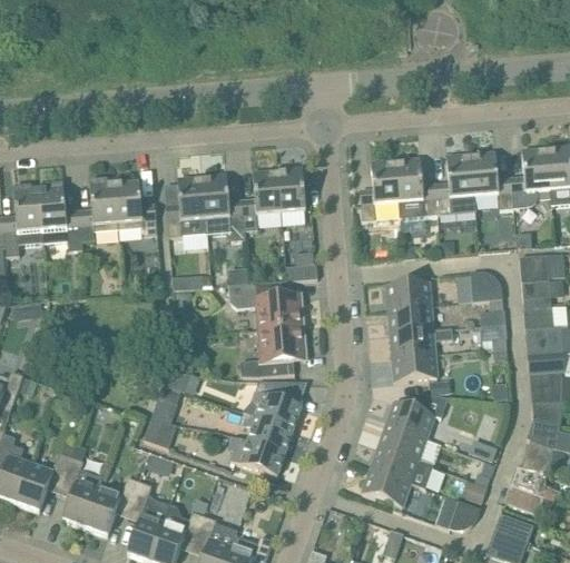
[(569,145),(547,147),(550,188),(551,204),(569,201),(569,145)]
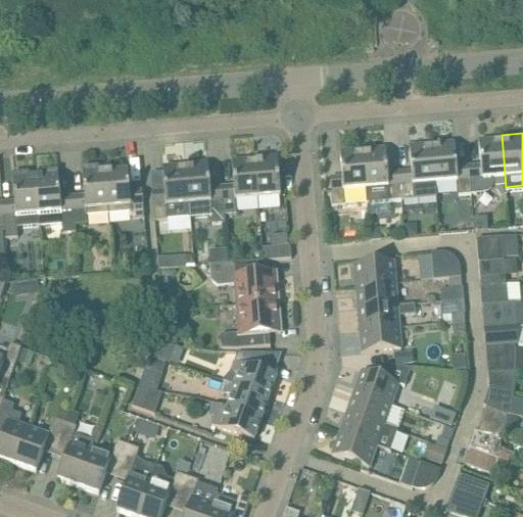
[(494,174),(505,173),(502,135),(479,137),(481,161),(469,162),(471,190),(483,189),(487,188),(490,186),(492,184),(494,180),(494,177),(494,174)]
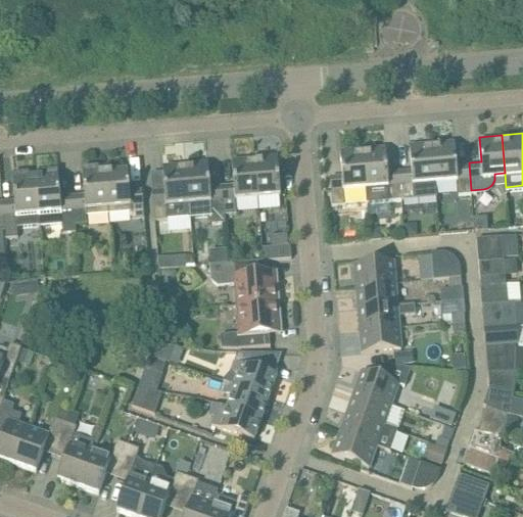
[(471,190),(469,162),(457,163),(455,139),(432,141),(435,179),(458,177),(459,191),(471,190)]
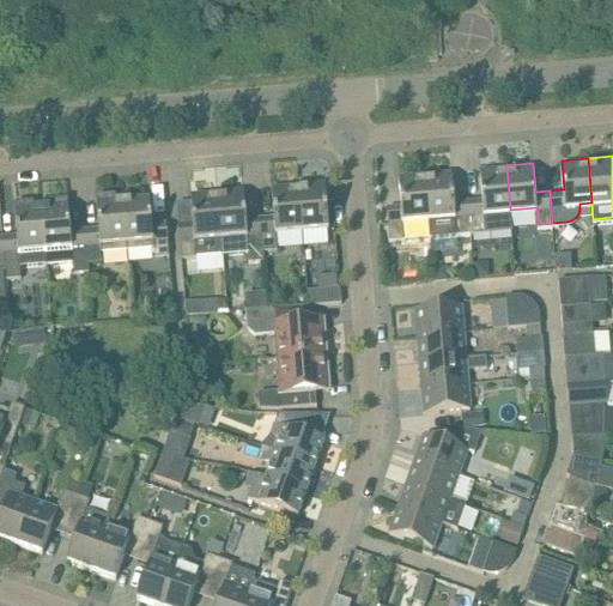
[(484,212),(510,210),(507,165),(480,167),(483,197),(468,198),(471,230),(486,229),(484,212)]
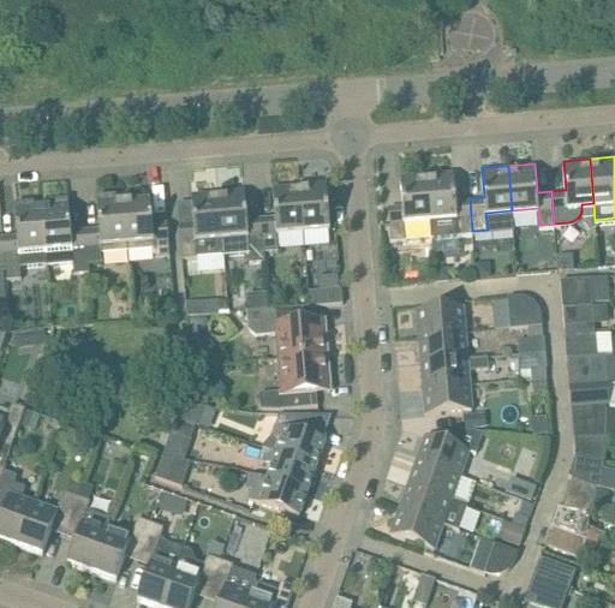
[(472,231),(470,198),(455,200),(453,170),(427,172),(430,218),(433,234),(472,231)]
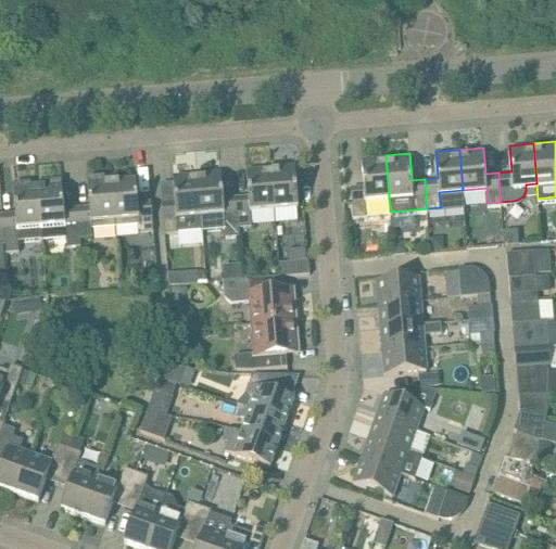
[(353,215),(391,212),(389,196),(386,155),(362,157),(364,183),(351,184),(353,215)]
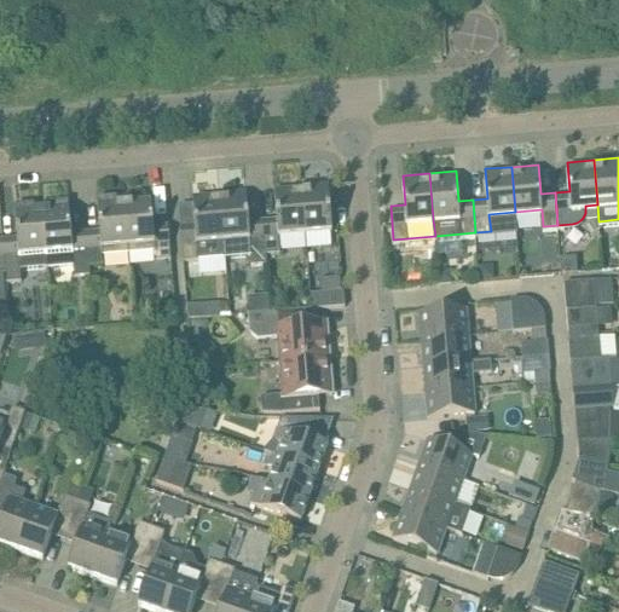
[(305,230),(308,230),(333,227),(329,182),(301,184),(305,230)]
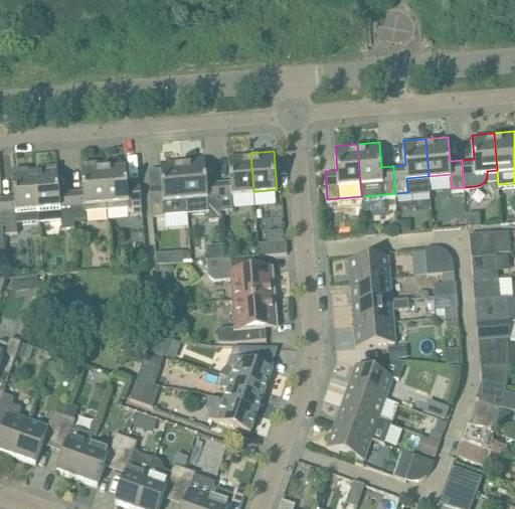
[(232,193),(253,191),(250,153),(228,155),(230,179),(219,180),(221,207),(233,206),(232,193)]
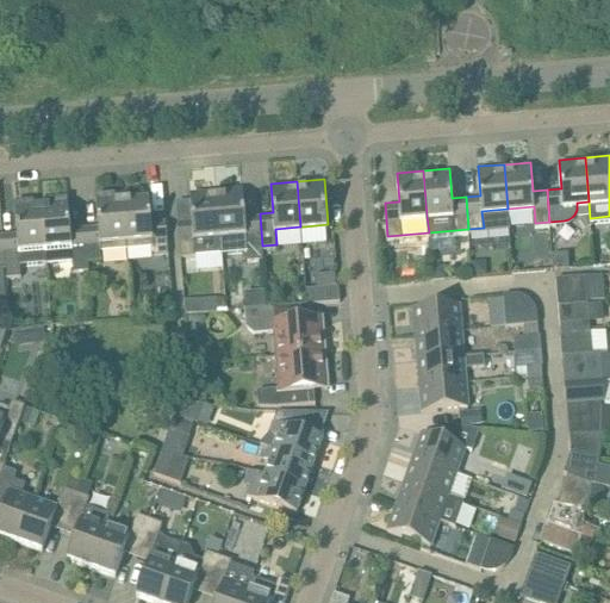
[(262,246),(260,213),(246,215),(243,186),(217,188),(221,232),(222,249),(248,247),(248,256),(263,255),(262,246)]
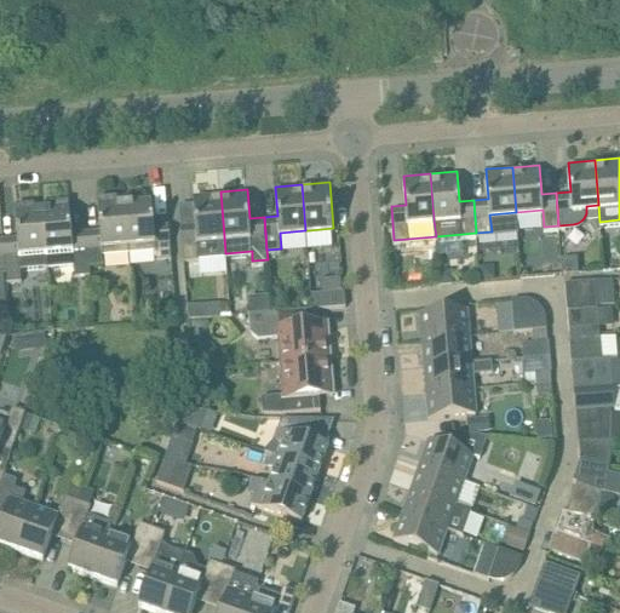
[(184,257),(225,253),(224,236),(220,192),(193,193),(195,223),(182,224),(183,248),(184,257)]
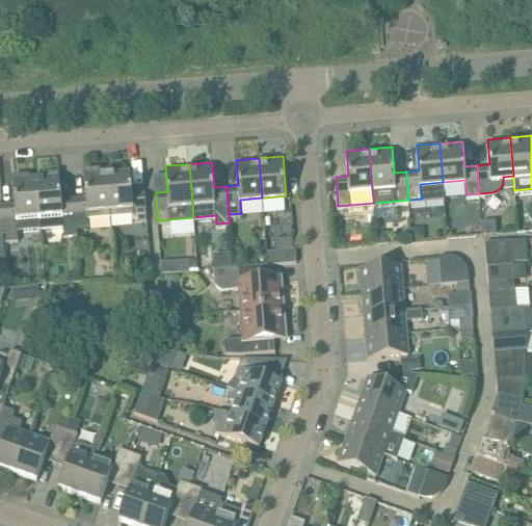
[(86,195),(74,196),(77,225),(88,224),(88,215),(111,213),(107,172),(107,171),(101,172),(101,166),(84,167),(86,195)]
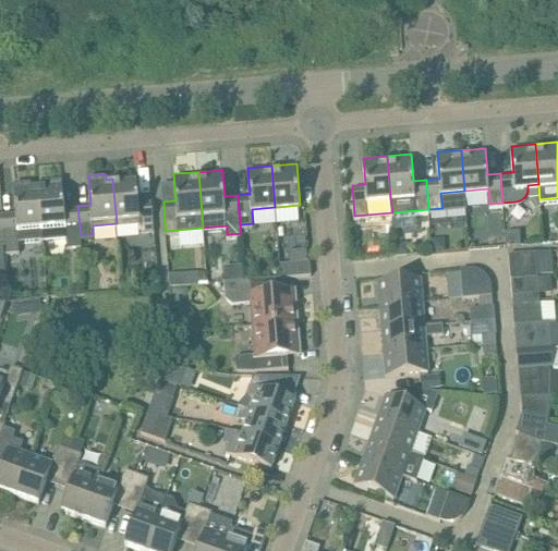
[(45,185),(38,185),(43,237),(67,235),(68,245),(81,244),(80,235),(77,206),(64,207),(61,178),(45,179),(45,185)]
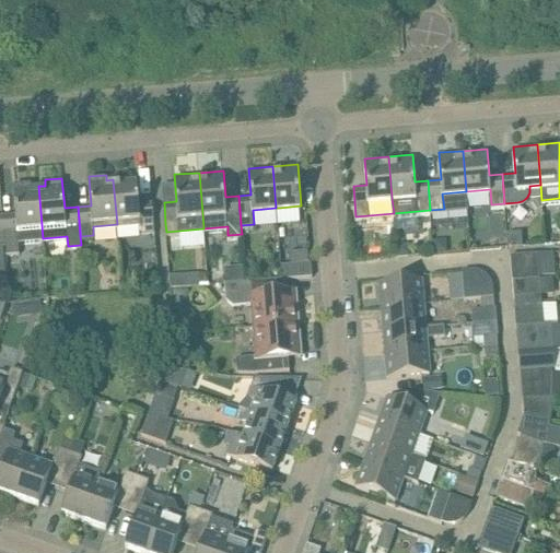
[(154,222),(152,200),(139,201),(137,178),(113,180),(117,224),(140,222),(141,231),(155,230),(154,222)]
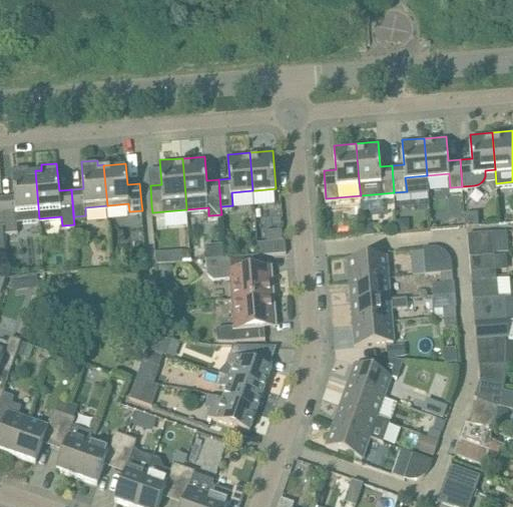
[(28,166),(12,167),(14,193),(3,194),(5,222),(15,221),(14,220),(39,218),(35,170),(28,171),(28,166)]
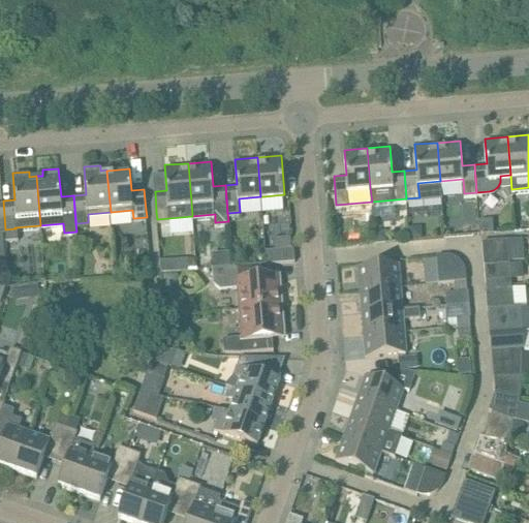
[(493,216),(479,217),(480,229),(493,228),(493,216)]
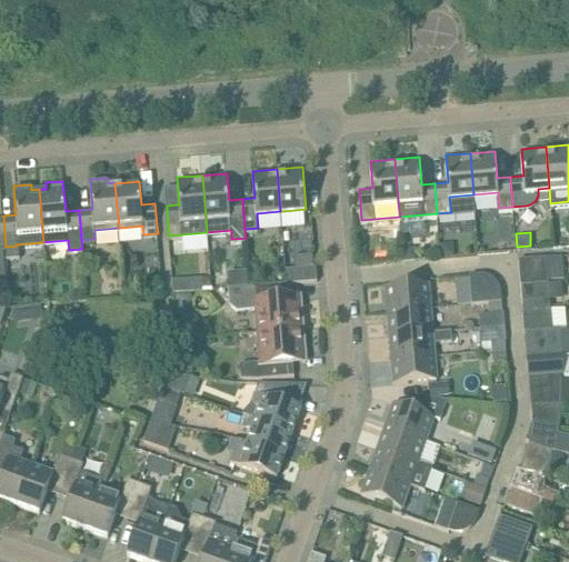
[(17,246),(6,247),(6,256),(17,256),(17,246)]
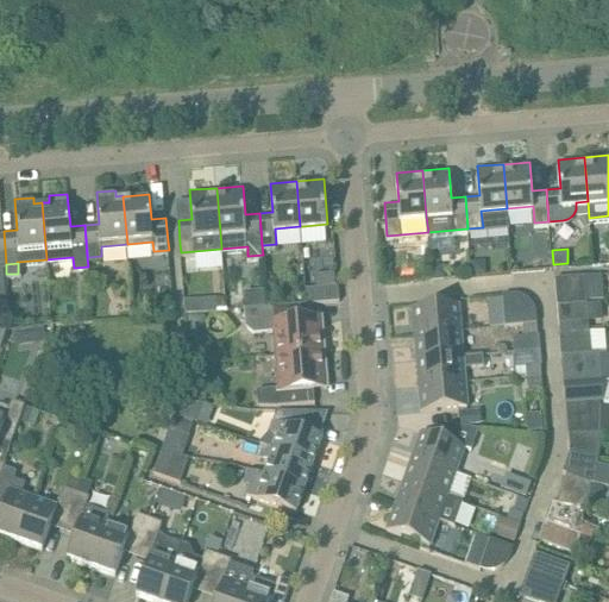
[(557,300),(586,298),(585,271),(556,274),(557,300)]
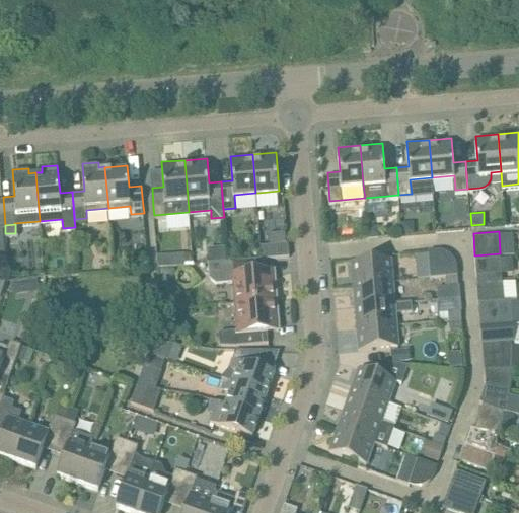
[(262,254),(289,252),(288,239),(261,242),(262,254)]
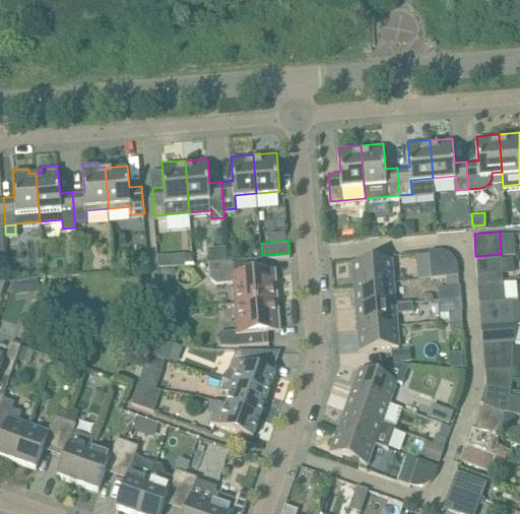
[(432,274),(459,272),(458,266),(458,261),(456,257),(454,254),(451,251),(447,248),(443,247),(438,247),(429,248),(432,274)]
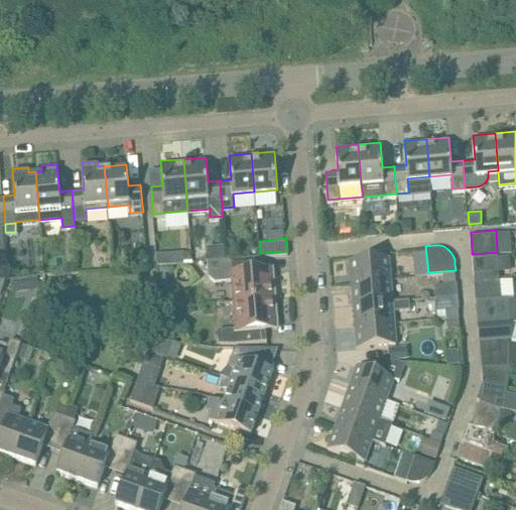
[(499,268),(511,267),(510,252),(497,253),(497,252),(472,254),(472,255),(473,255),(475,270),(499,268)]
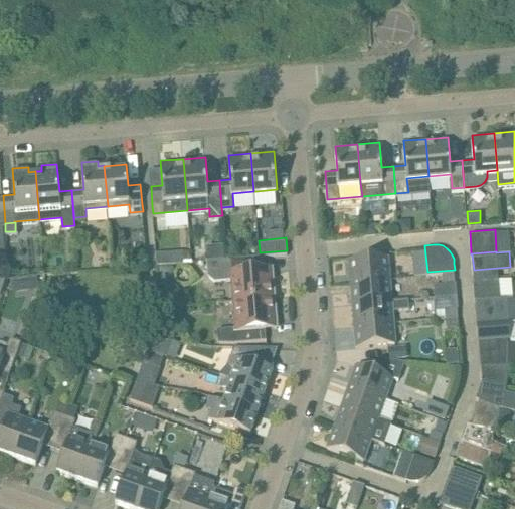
[(233,298),(275,294),(273,274),(262,274),(260,253),(208,258),(209,273),(215,278),(231,276),(233,298)]
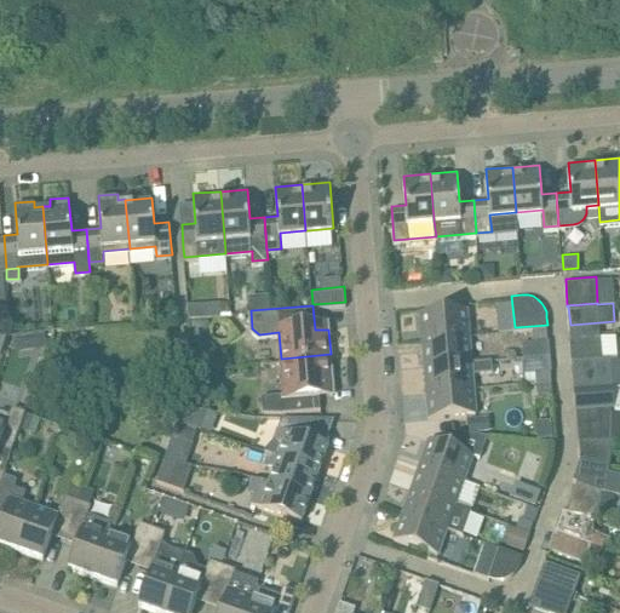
[(423,336),(469,332),(468,305),(420,309),(423,336)]
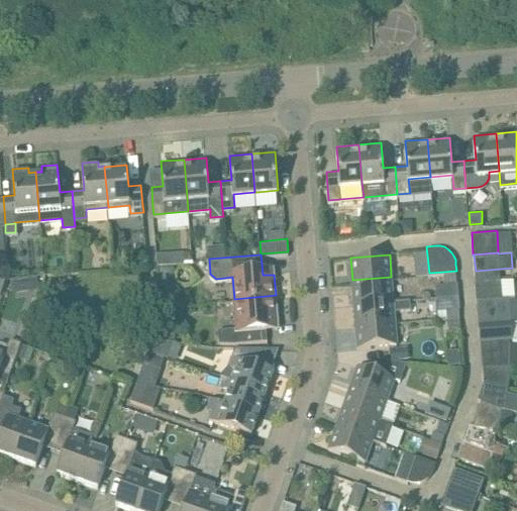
[(456,272),(443,273),(444,281),(456,280),(456,272)]
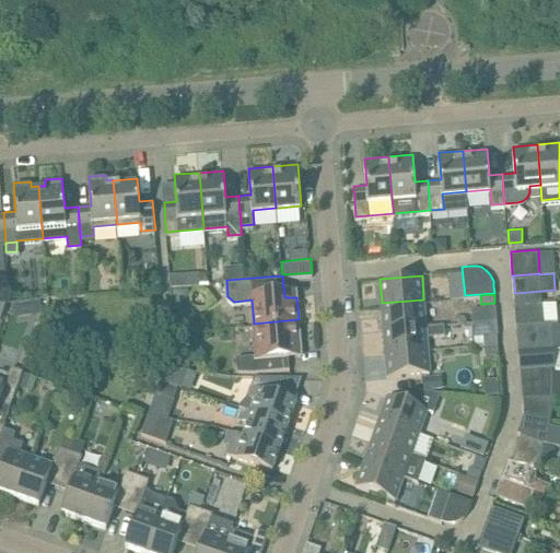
[(426,322),(423,299),(382,303),(384,327),(426,322)]
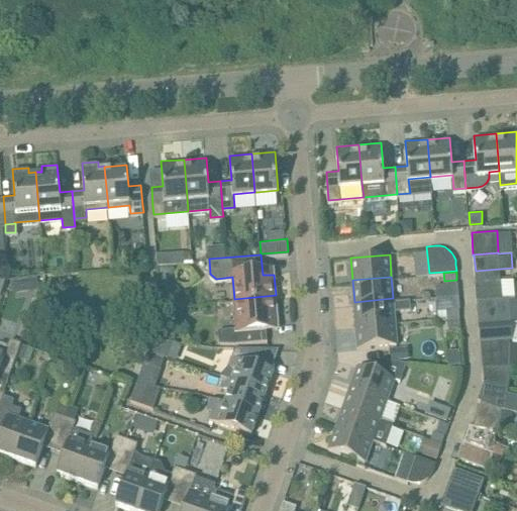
[(477,298),(503,296),(502,278),(475,280),(477,298)]
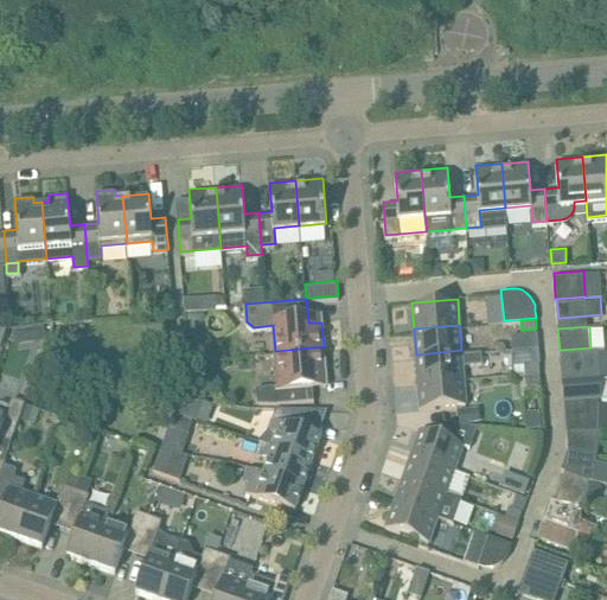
[(275,401),(291,399),(314,397),(312,372),(326,371),(324,346),(275,351),(278,382),(256,384),(257,400),(275,401)]
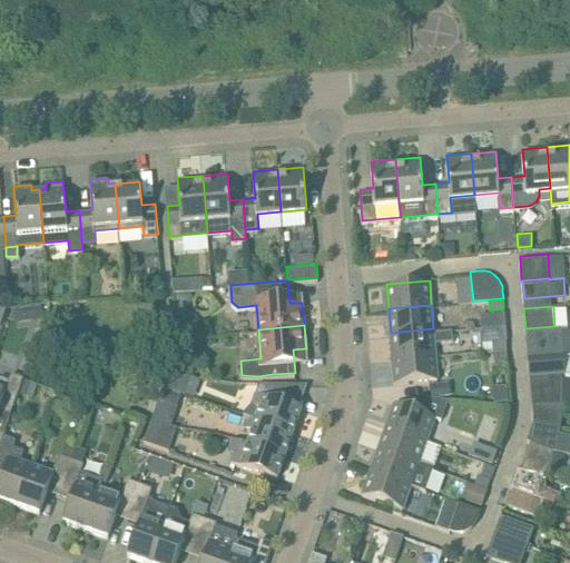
[(554,326),(526,328),(527,339),(556,338),(554,326)]
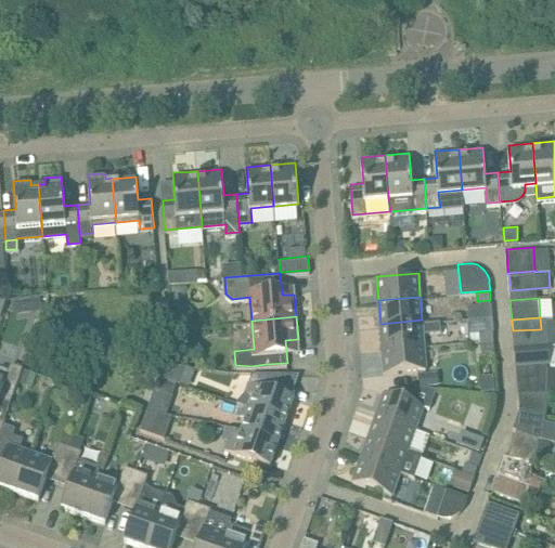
[(424,343),(423,330),(441,329),(440,318),(422,320),(381,324),(383,347),(424,343)]
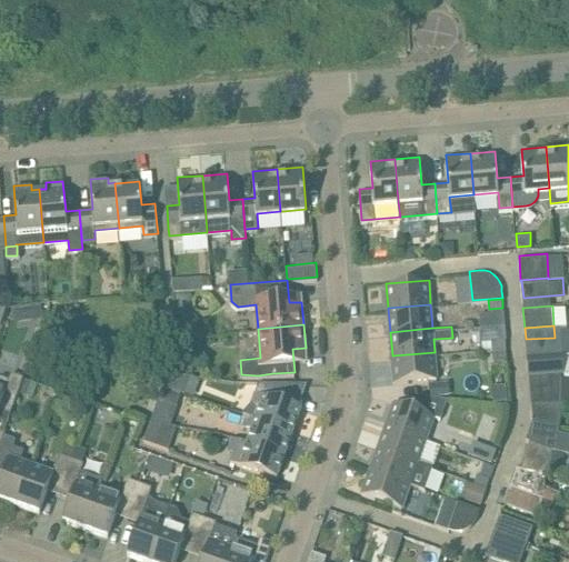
[(492,348),(506,347),(506,338),(491,339),(492,348)]
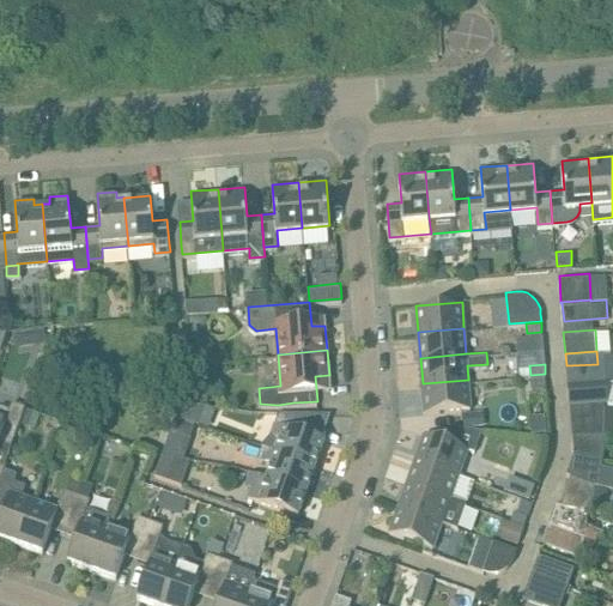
[(532,386),(546,386),(545,374),(530,375),(532,386)]
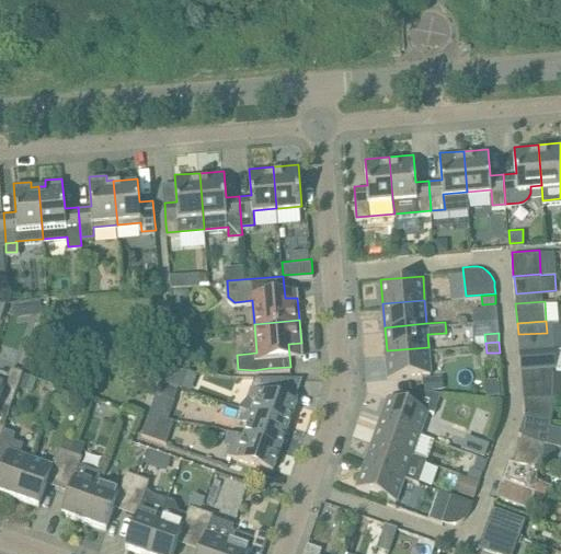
[(389,374),(411,372),(431,371),(428,347),(387,350),(389,374)]
